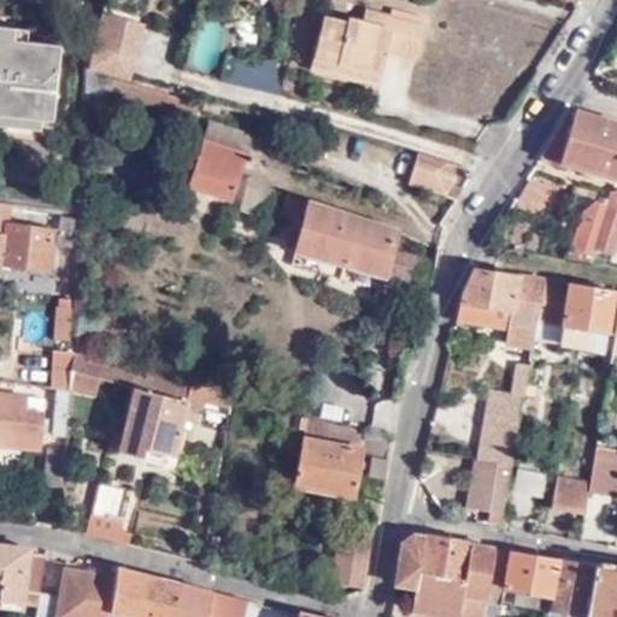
[(376,24),(378,10),(365,7),(363,21),(376,24)]
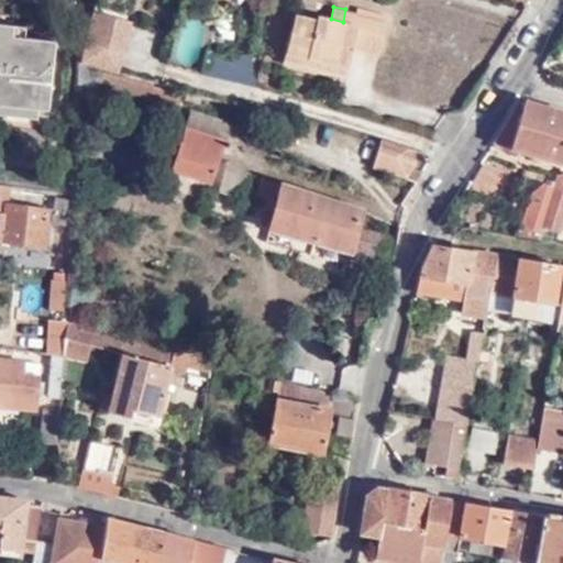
[(114,70),(129,20),(91,9),(76,59),(114,70)]
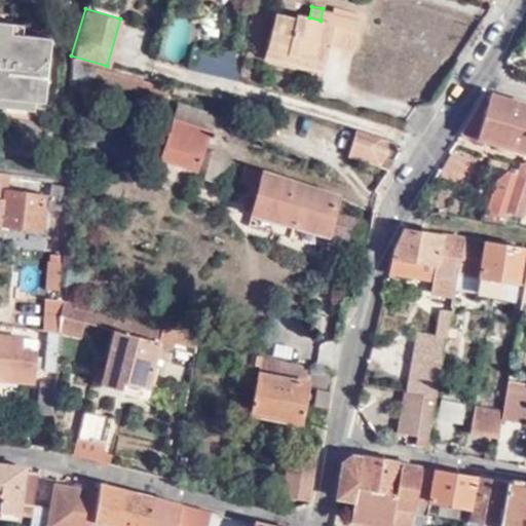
[(354,49),(362,19),(323,8),(321,21),(309,17),(297,14),(297,17),(276,12),(265,55),(288,61),(290,53),(326,62),(330,43),(333,34),(341,36),(339,45),(354,49)]
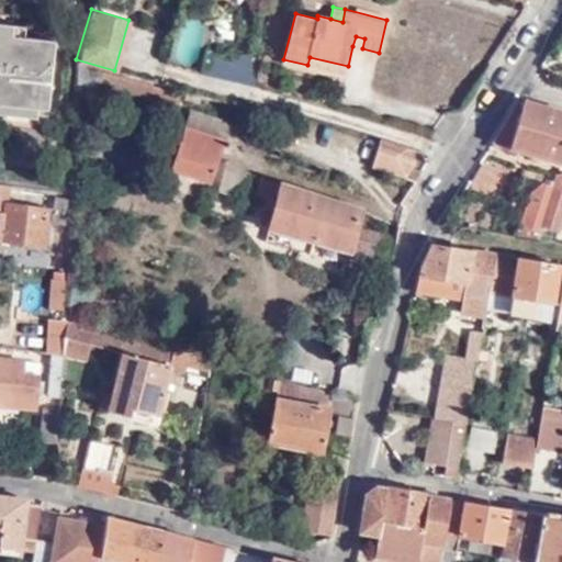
[(193,68),(203,23),(181,18),(171,63),(193,68)]
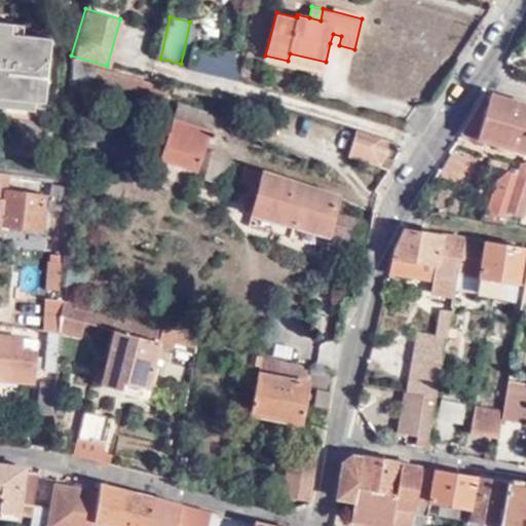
[(0,96),(40,100),(47,36),(7,31),(9,22),(0,20),(0,96)]
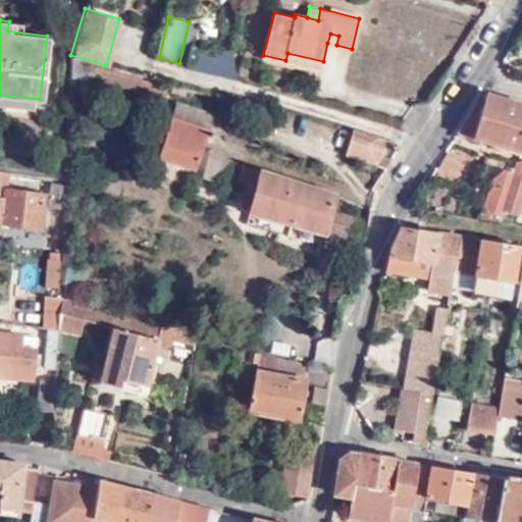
[(327,43),(336,45),(338,36),(330,34),(327,43)]
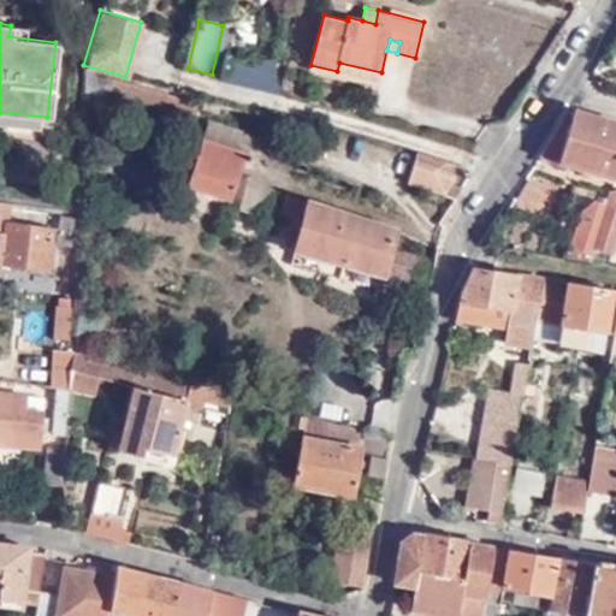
[(221,58),(220,88),(273,90),(274,59),(221,58)]
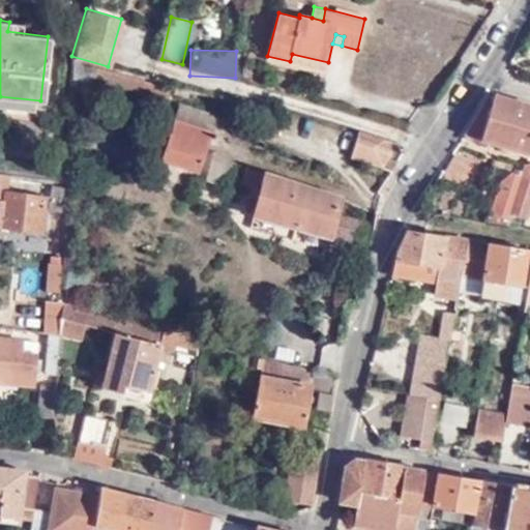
[(292,54),(290,61),(326,69),(328,62),(292,54)]
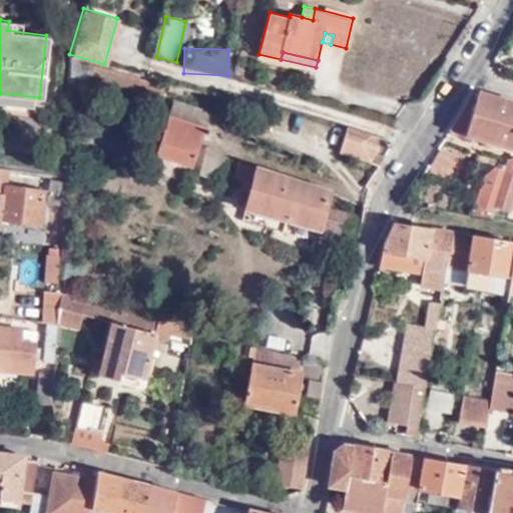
[(474,93),(451,131),(512,148),(512,145),(512,100),(477,90),(474,93)]
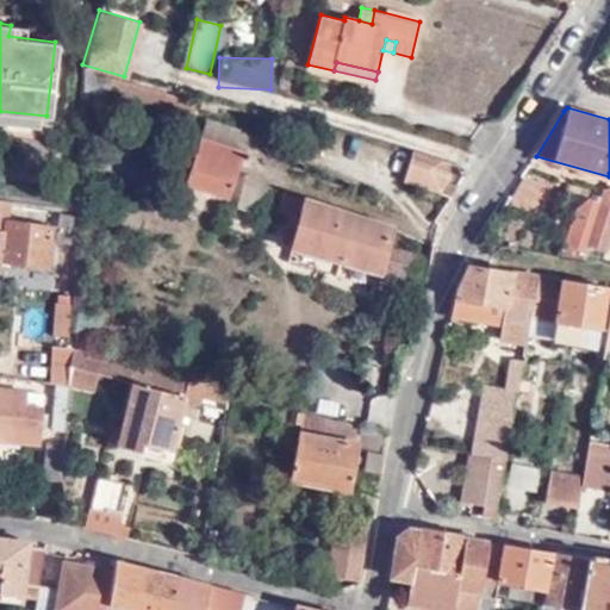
[(250,131),(207,117),(186,185),(229,199),(250,131)]
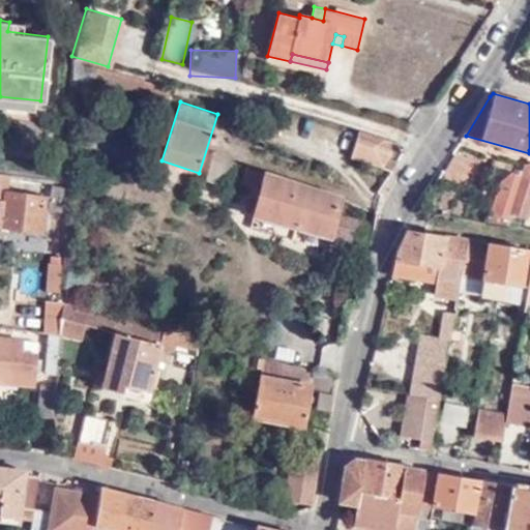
[(357,130),(350,156),(382,166),(391,151),(386,139),(357,130)]
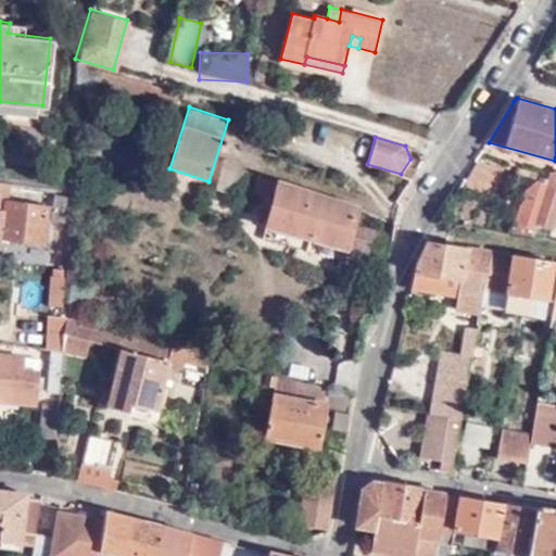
[(226,158),(215,190),(236,197),(245,164),(226,158)]
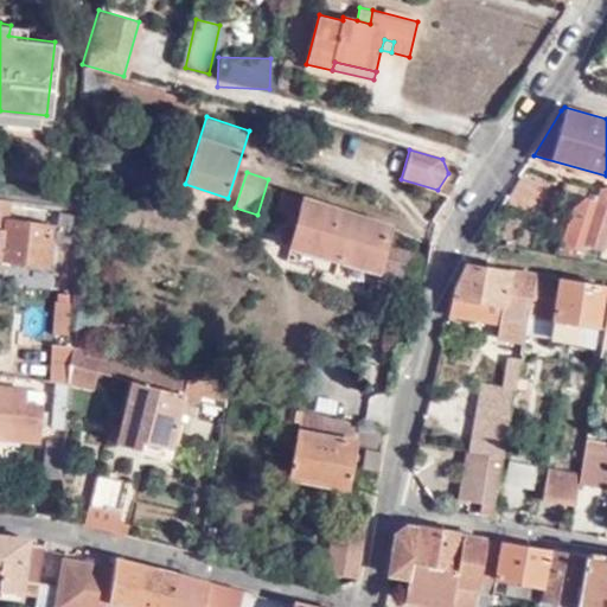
[(606,187),(602,189),(585,247),(605,250),(606,242),(606,187)]
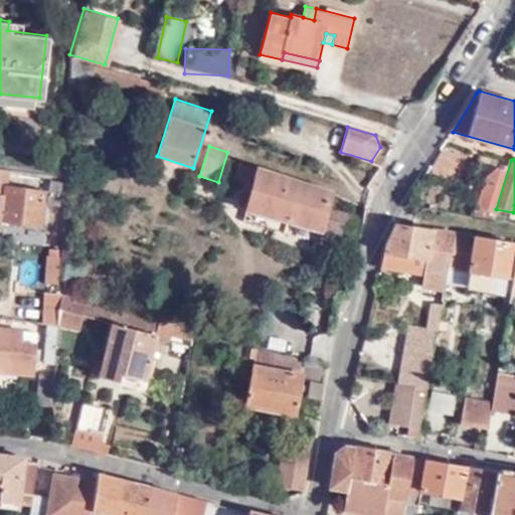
[(348,238),(353,216),(323,207),(329,191),(236,163),(232,177),(250,182),(243,205),(315,227),(310,241),(317,243),(320,229),(348,238)]
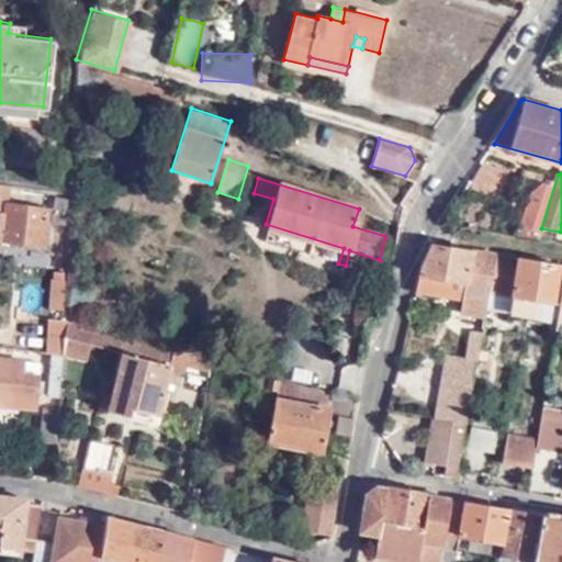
[(0,184),(0,238),(9,240),(45,246),(51,209),(9,201),(11,186),(0,184)]
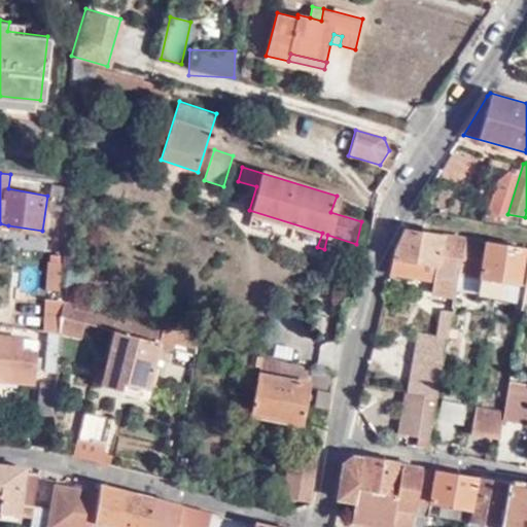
[(63,200),(64,183),(53,183),(51,200),(63,200)]
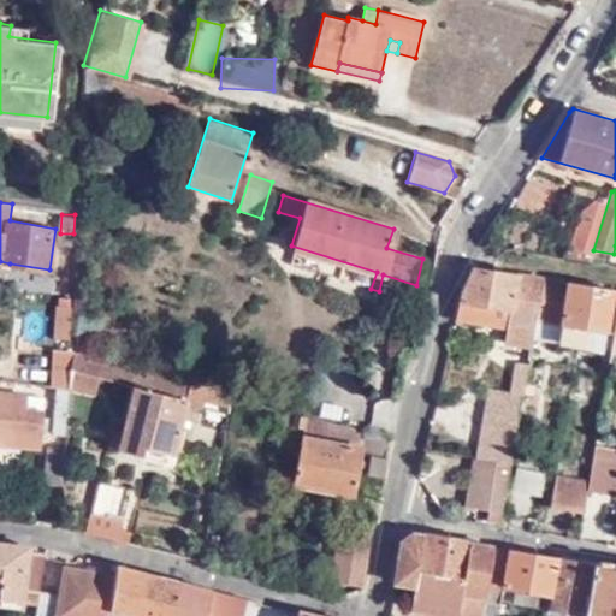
[(465,291),(457,318),(508,326),(507,342),(533,345),(538,318),(545,278),(474,270),(465,291)]
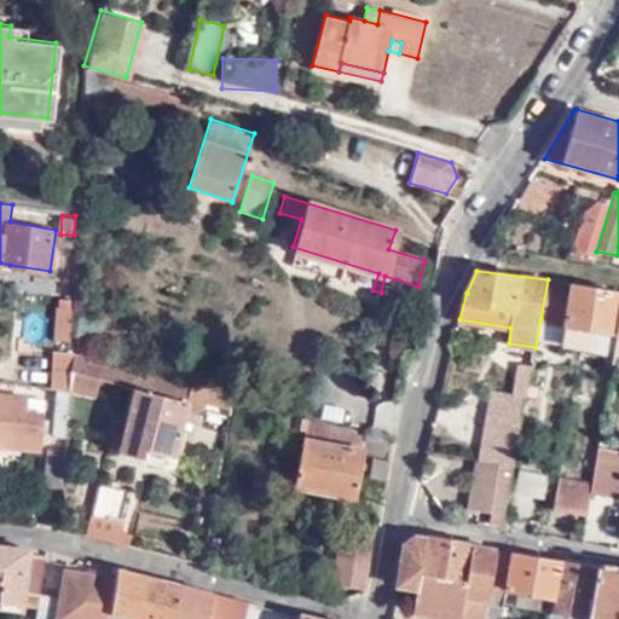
[(571,282),(548,279),(541,319),(562,323),(571,282)]
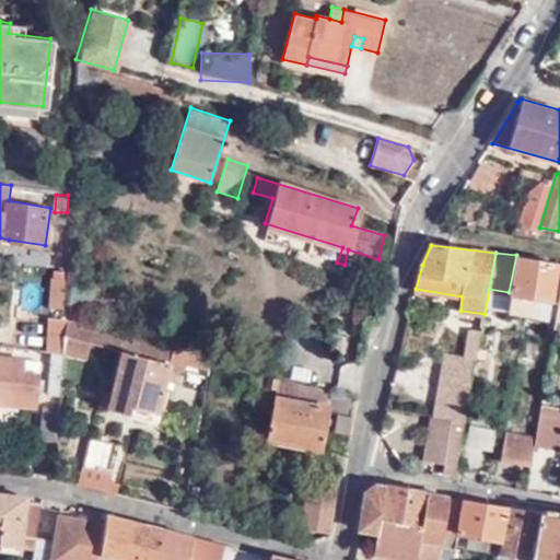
[(520,256),(511,302),(551,308),(559,261),(520,256)]
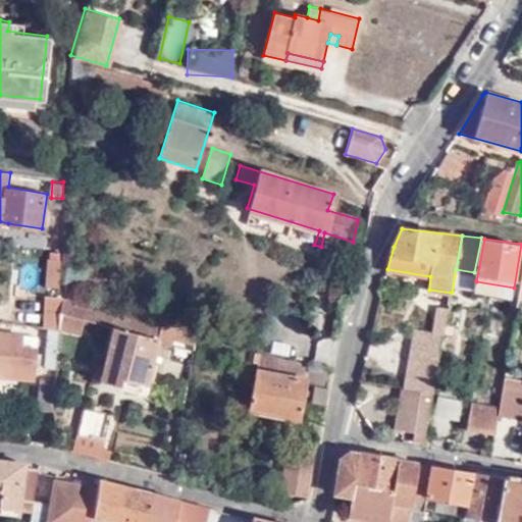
[(56,328),(59,264),(52,263),(48,327),(56,328)]
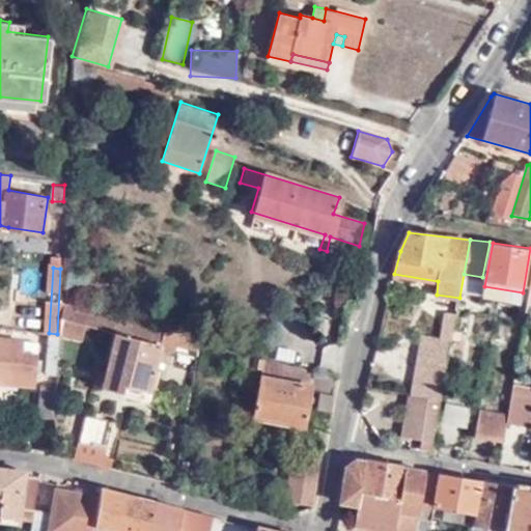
[(483,296),(492,298),(500,299),(521,302),(523,292),(484,286),(483,296)]
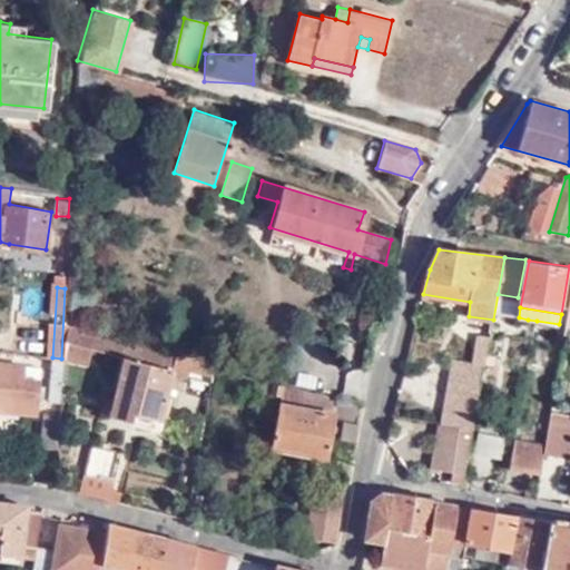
[(74,328),(121,340),(123,337),(68,324),(68,327),(74,328)]
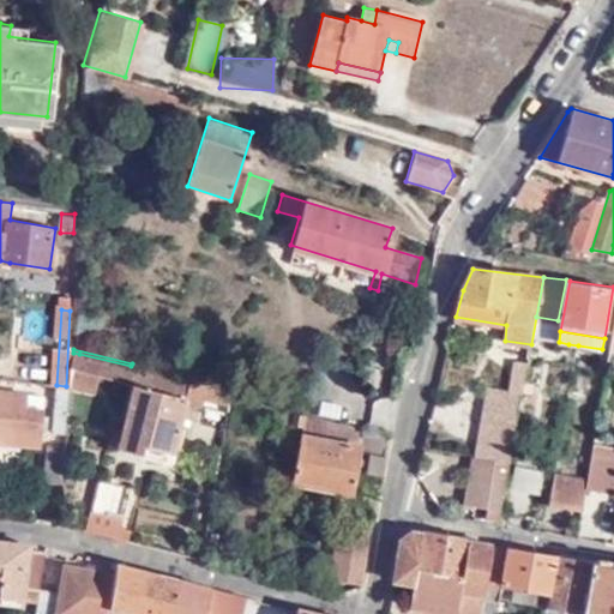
[(98,373),(127,380),(131,366),(79,354),(73,353),(68,384),(95,391),(98,373)]
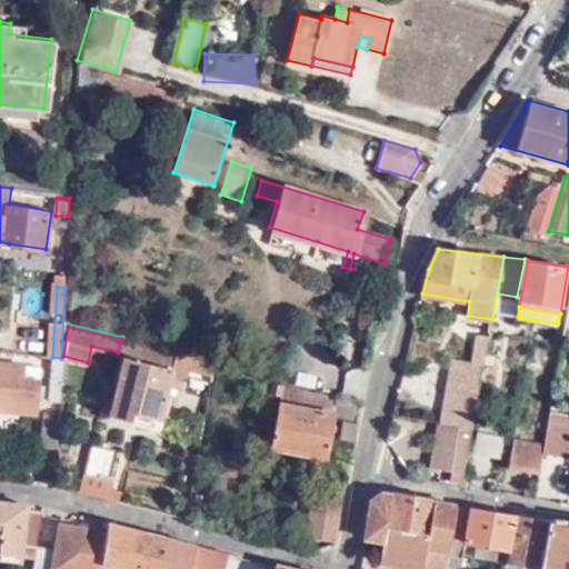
[(442,422),(472,428),(485,365),(489,366),(491,355),(496,330),(490,330),(489,337),(479,336),(473,362),(453,359),(442,422)]
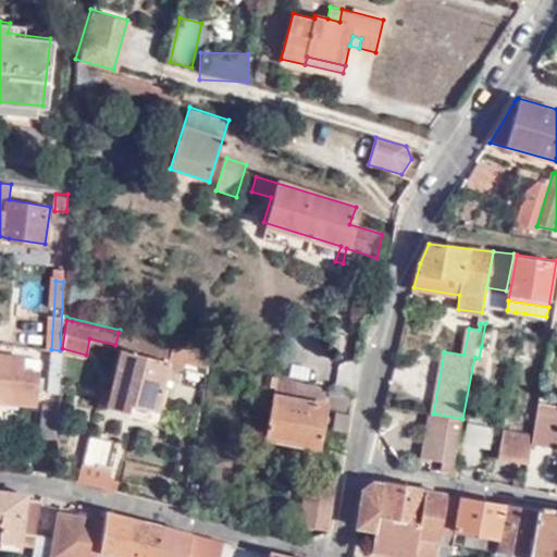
[(158,341),(155,355),(169,358),(168,362),(184,367),(185,358),(187,347),(180,346),(166,343),(158,341)]
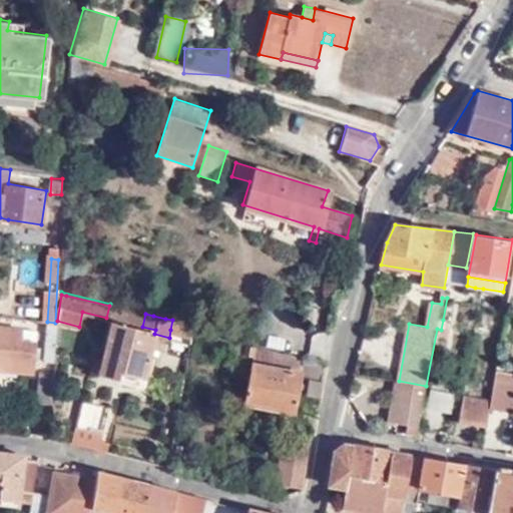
[(154,334),(155,330),(142,327),(111,320),(97,375),(141,386),(154,334)]
